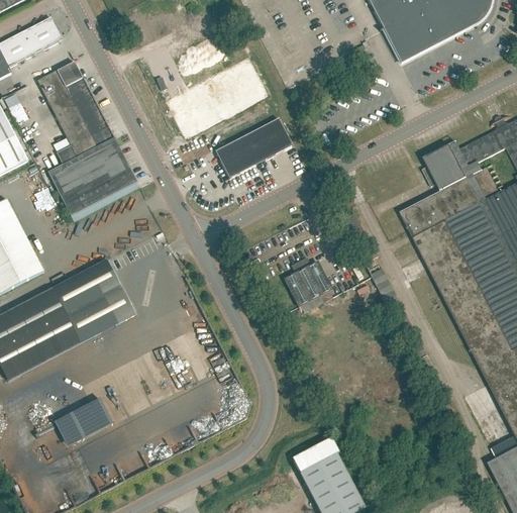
[(0,0),(0,8),(17,0),(0,0)]
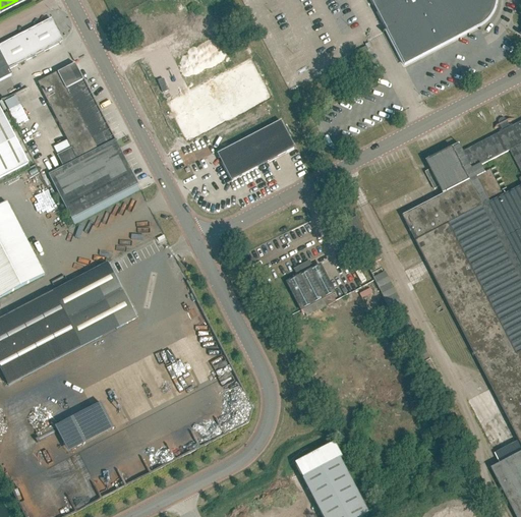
[(371,0),(404,62),(478,23),(474,13),(475,12),(477,11),(478,10),(479,9),(480,8),(481,6),(482,5),(483,3),(484,1),(484,0),(371,0)]
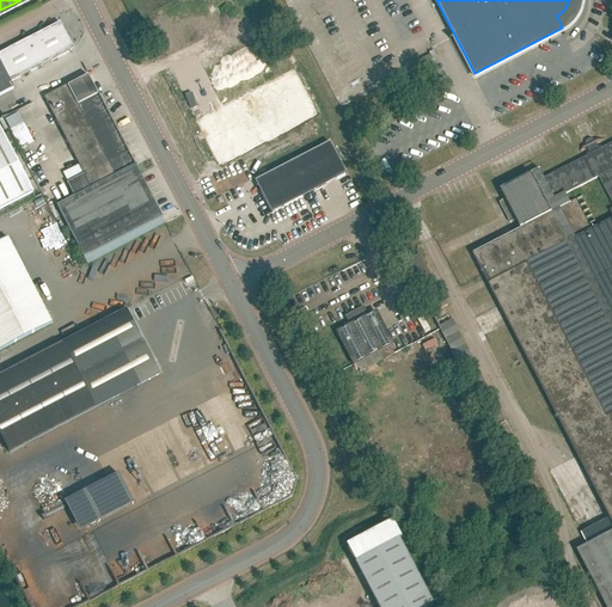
[(72,41),(62,22),(56,20),(0,48),(0,91),(13,85),(10,78),(71,47),(72,41)]
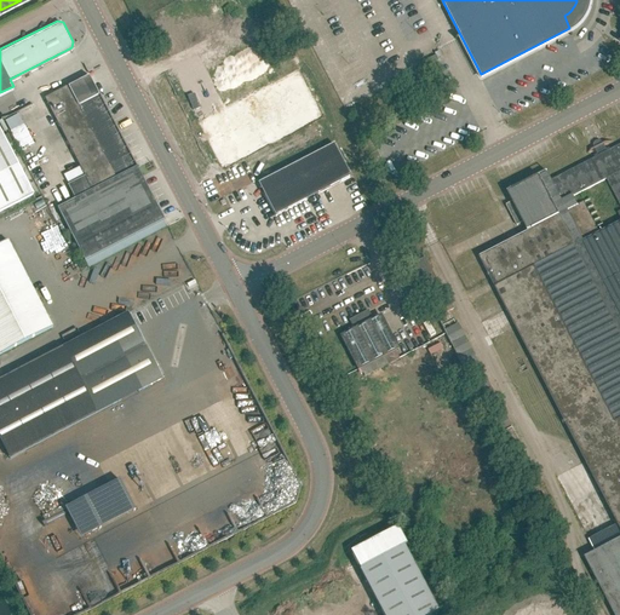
[(228,102),(206,113),(228,156),(250,145),(326,105),(303,62),(227,102),(228,102)]
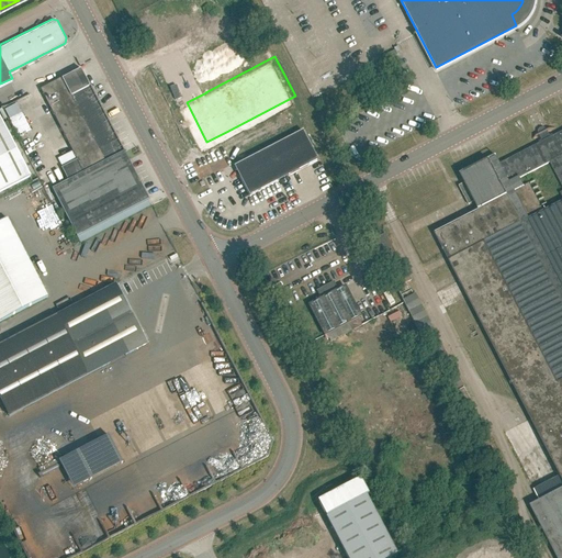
[(80,65),(41,86),(63,131),(103,109),(80,65)]
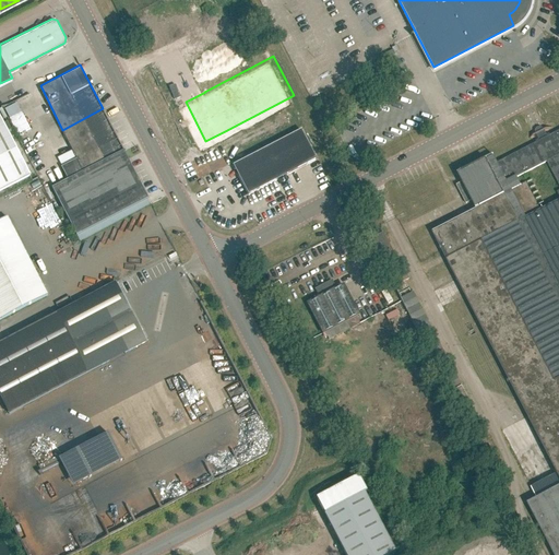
[(7,116),(20,109),(13,95),(0,101),(7,116)]
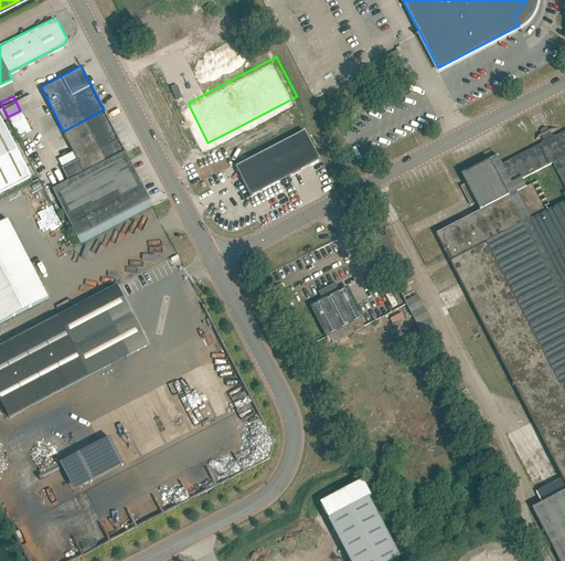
[(125,149),(118,136),(104,109),(63,131),(77,158),(62,166),(68,178),(53,187),(77,234),(149,197),(125,149)]
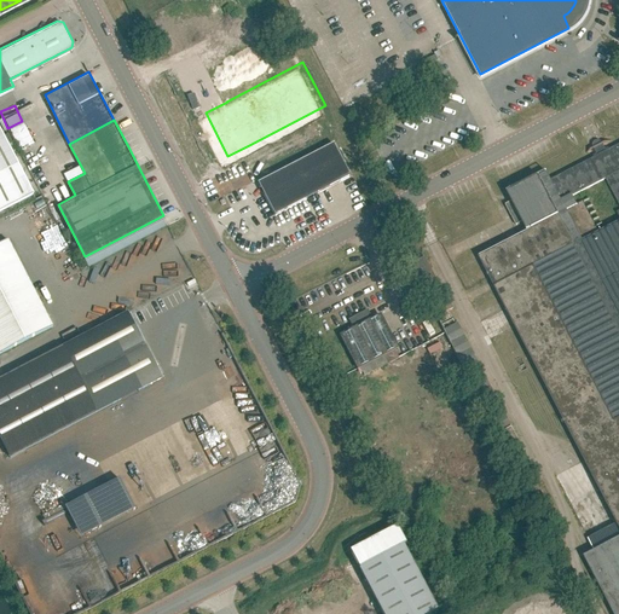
[(4,132),(0,133),(0,206),(34,189),(4,132)]
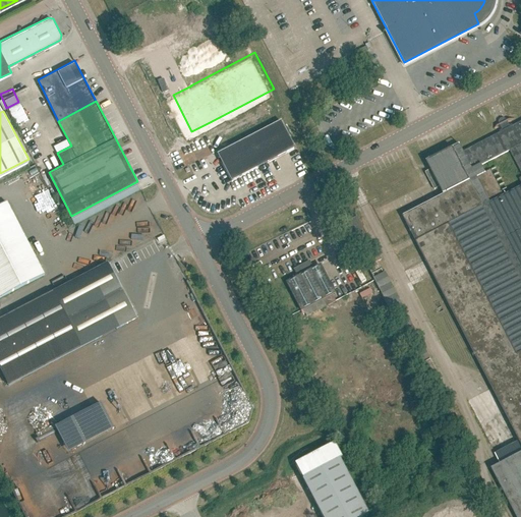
[(217,151),(231,178),(295,145),(281,117),(217,151)]
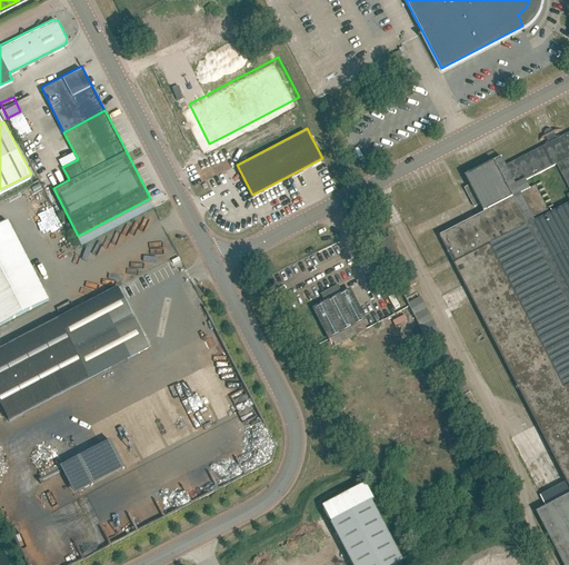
[(502,155),(467,174),(471,182),(466,185),(475,204),(483,199),(488,208),(488,207),(489,209),(440,234),(455,261),(568,477),(541,492),(547,504),(538,508),(566,564),(568,564),(568,130),(561,135),(560,134),(558,136),(553,128),(546,132),(549,139),(547,141),(547,142),(507,164),(502,155)]
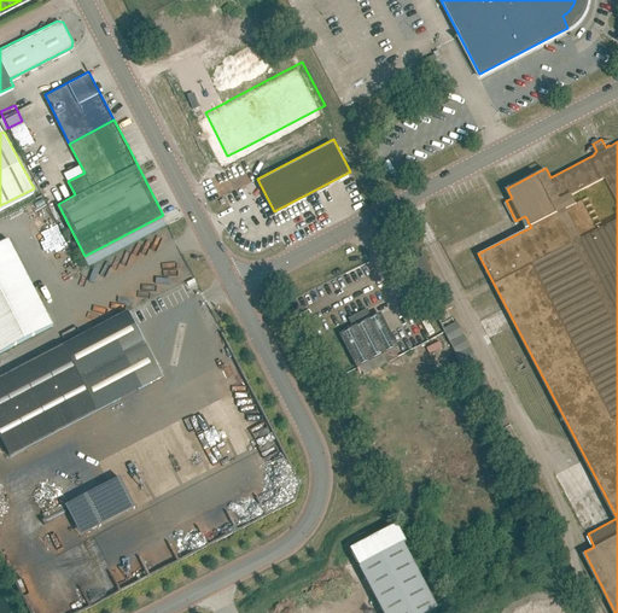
[(0,349),(53,321),(9,235),(0,239),(0,349)]
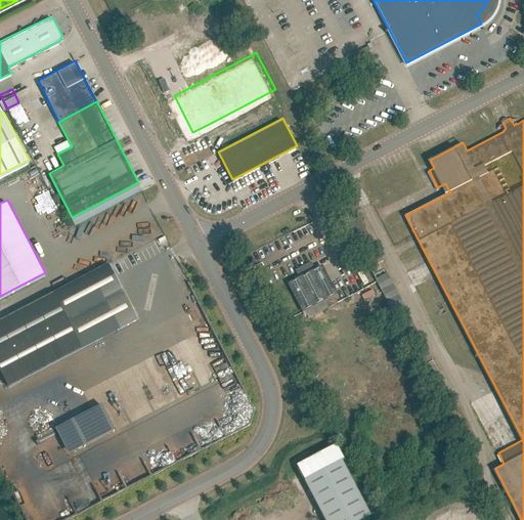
[(358,243),(370,236),(359,214),(347,221),(358,243)]
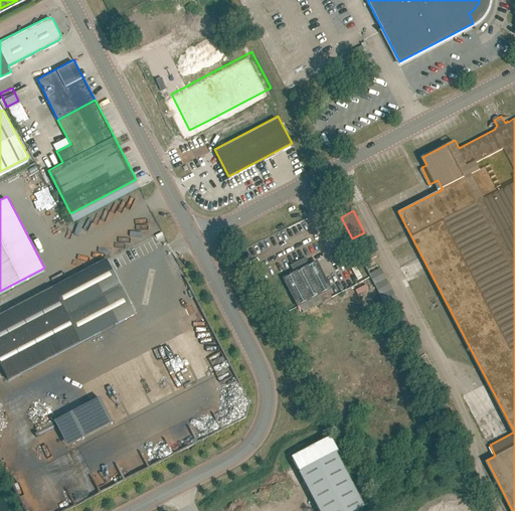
[(114,242),(121,238),(116,229),(109,233),(114,242)]
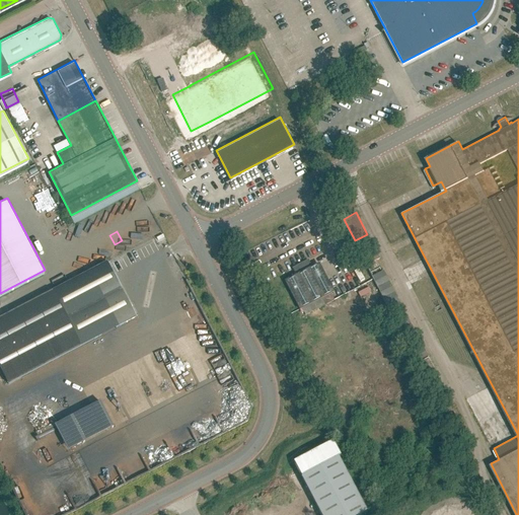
[(366,263),(379,255),(372,241),(359,248),(366,263)]
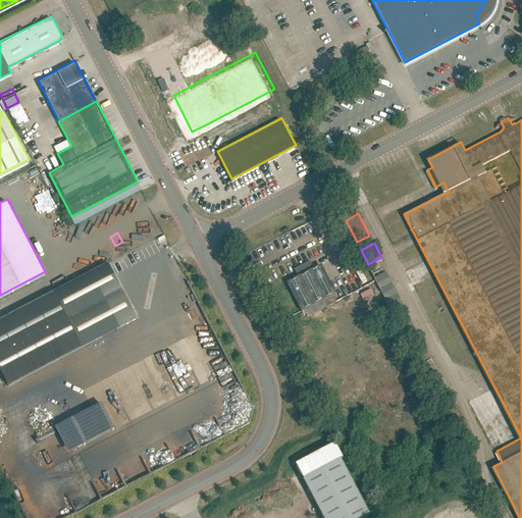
[(336,289),(322,261),(315,264),(311,257),(295,265),(299,273),(286,279),(302,307),(306,305),(310,312),(338,297),(335,290),(336,289)]
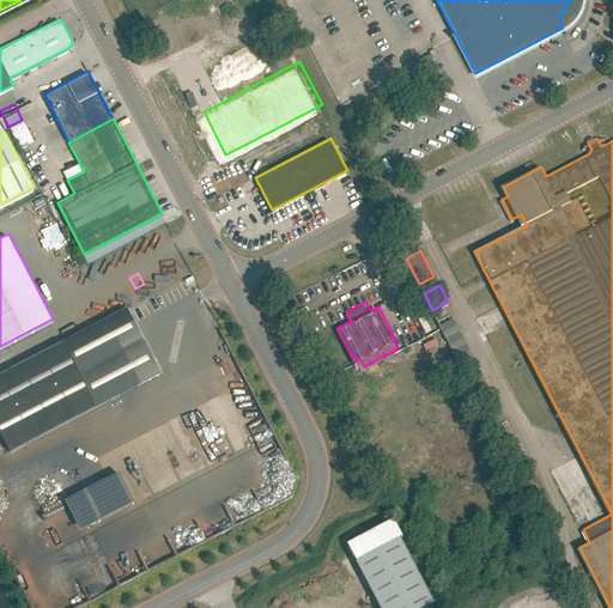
[(0,435),(7,449),(95,405),(161,371),(127,306),(0,372),(0,435)]
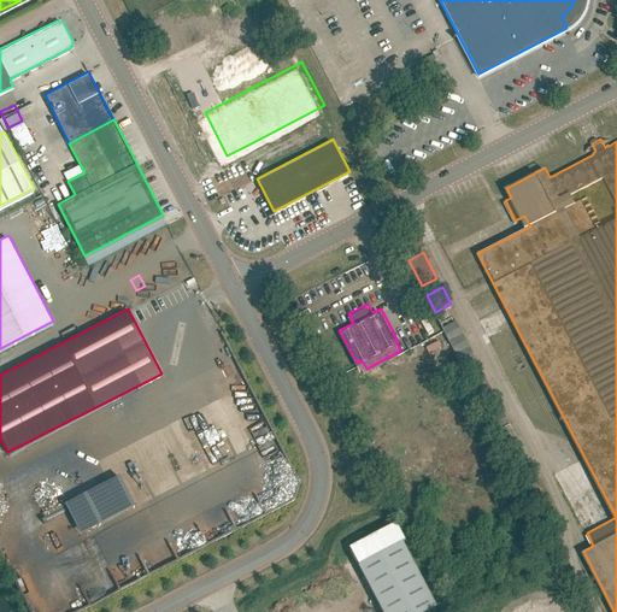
[(444,324),(450,336),(463,330),(456,317),(444,324)]
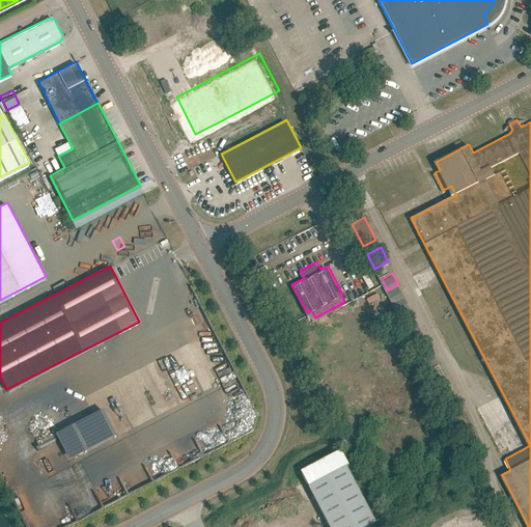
[(438,390),(444,403),(455,396),(449,385),(438,390)]
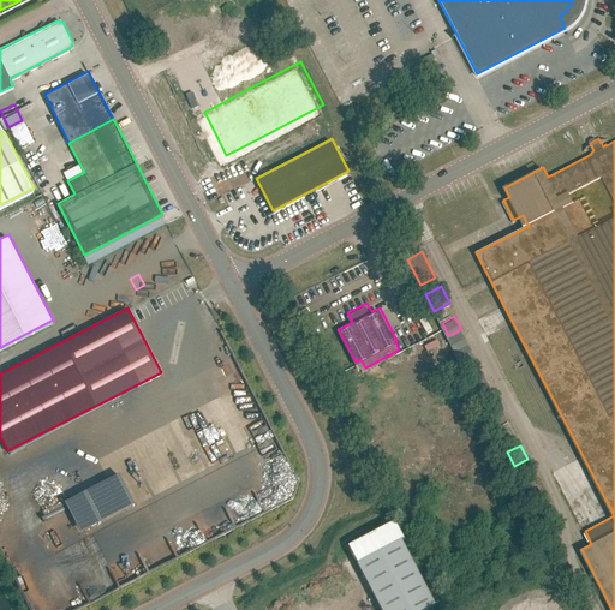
[(402,537),(394,520),(347,544),(382,609),(418,609),(434,602),(401,538),(402,537)]
